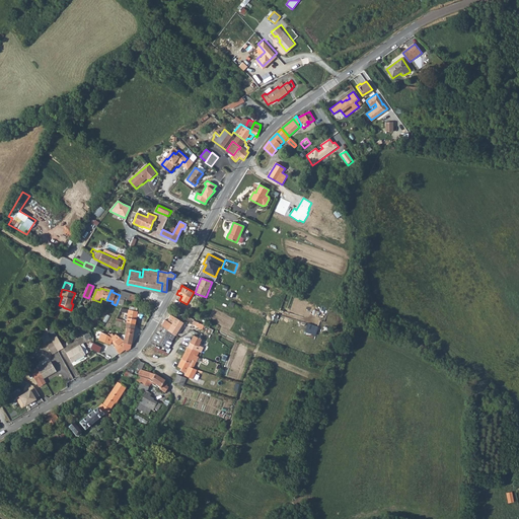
[(129,299),(131,293),(122,290),(120,295),(117,303),(123,305),(124,301),(124,298),(127,299),(129,299)]
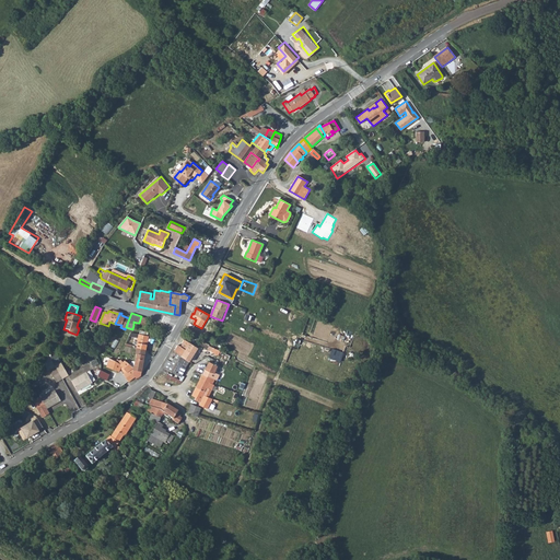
[(136,348),(146,350),(149,336),(148,336),(141,335),(139,334),(136,348)]
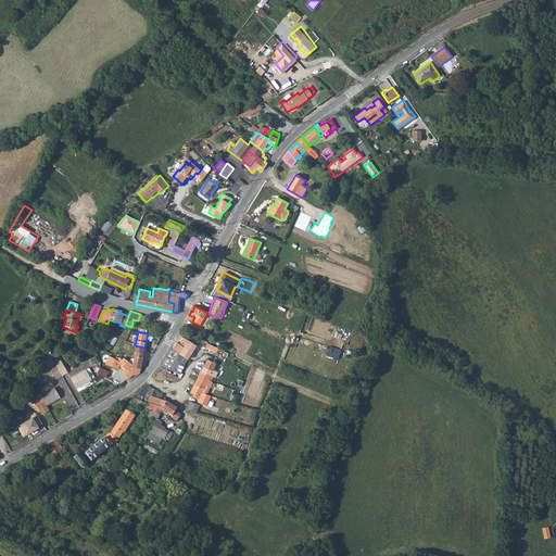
[(197,345),(182,337),(179,344),(177,342),(173,348),(176,350),(184,355),(188,358),(197,345)]
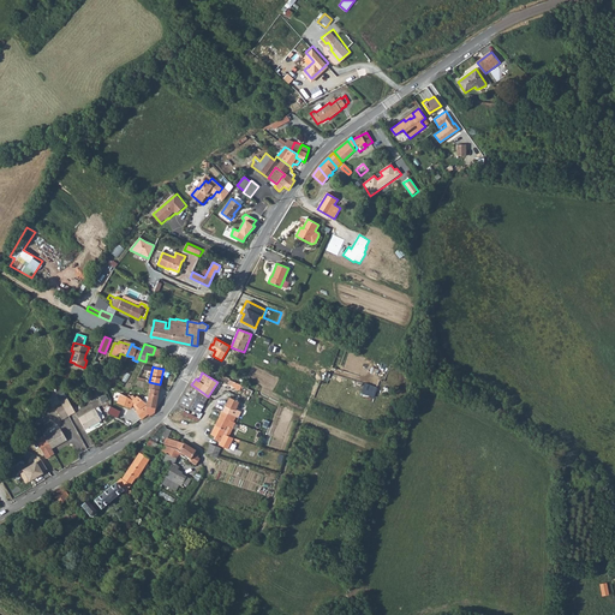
[(148,415),(150,417),(155,412),(160,384),(149,382),(148,388),(149,388),(148,396),(147,402),(147,404),(147,408),(148,415)]
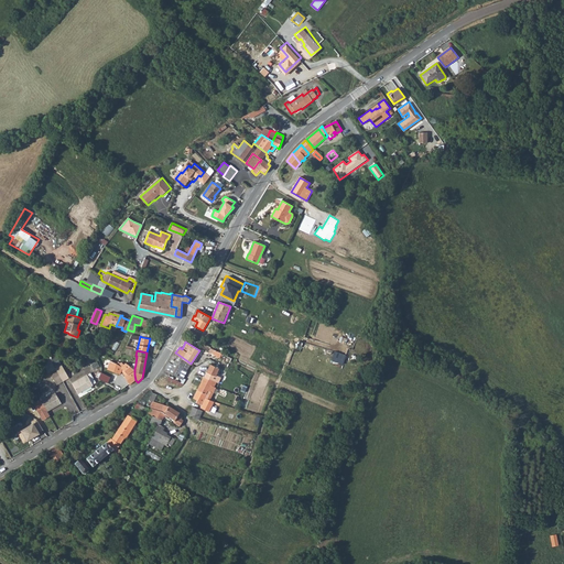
[(179,355),(174,361),(179,365),(183,367),(186,360),(179,355)]
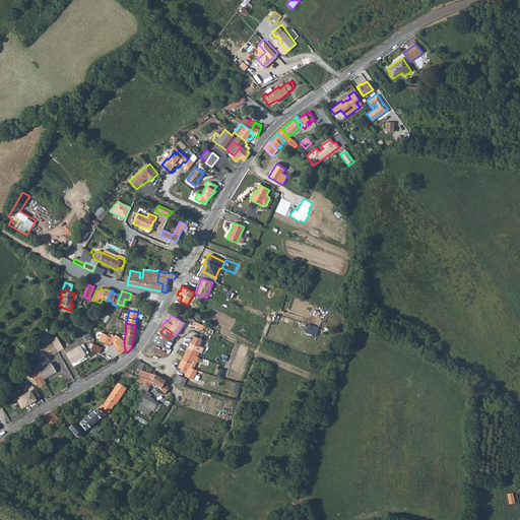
[(119,354),(125,350),(124,345),(124,341),(118,345),(112,337),(108,335),(107,335),(102,332),(99,340),(111,344),(112,341),(116,346),(114,347),(119,354)]
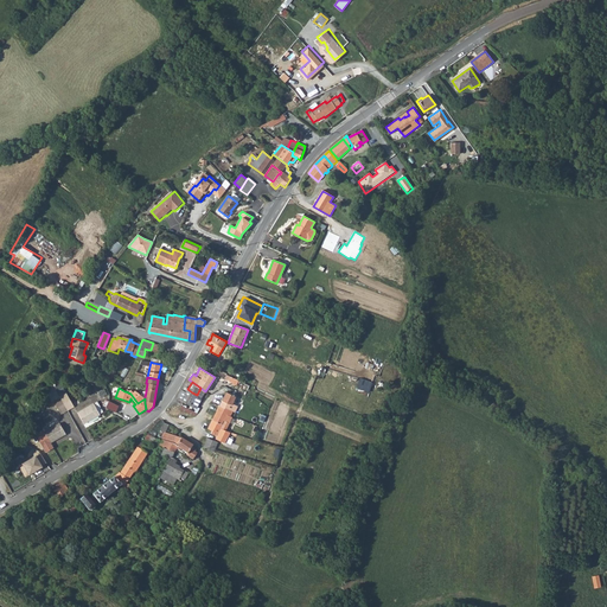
[(200,398),(205,391),(200,388),(197,395),(196,396),(200,398)]
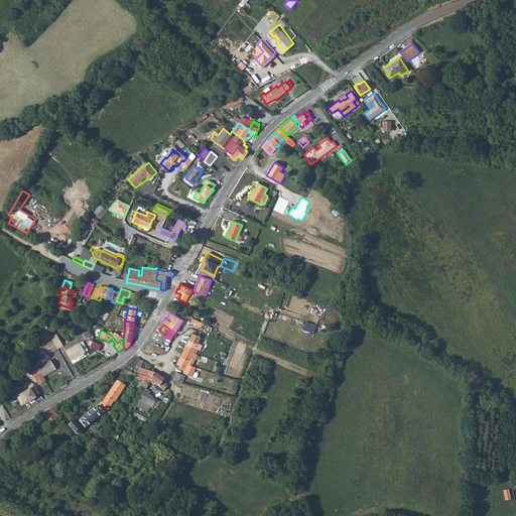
[(119,336),(114,332),(113,333),(111,331),(110,332),(108,331),(107,333),(111,335),(117,343),(123,339),(123,338),(119,336)]
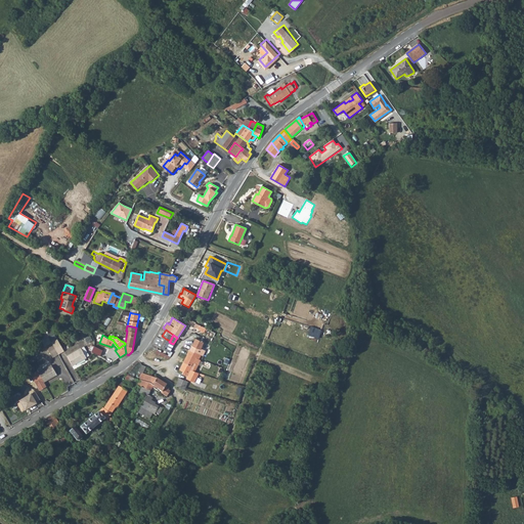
[(160,338),(157,337),(153,344),(165,350),(169,342),(160,338)]
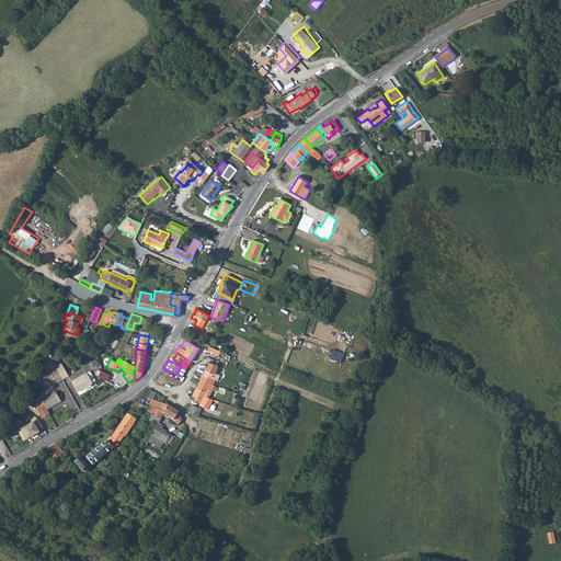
[(208,362),(202,376),(216,380),(217,380),(218,377),(214,375),(218,367),(208,362)]
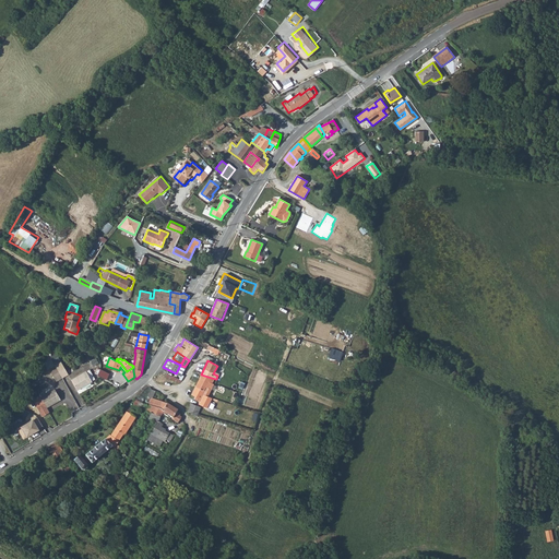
[(61,363),(56,366),(62,378),(68,373),(61,363)]
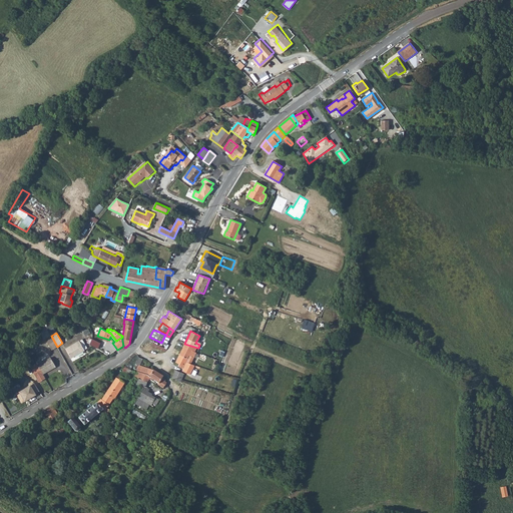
[(165,335),(161,343),(165,346),(170,338),(169,337),(165,335)]
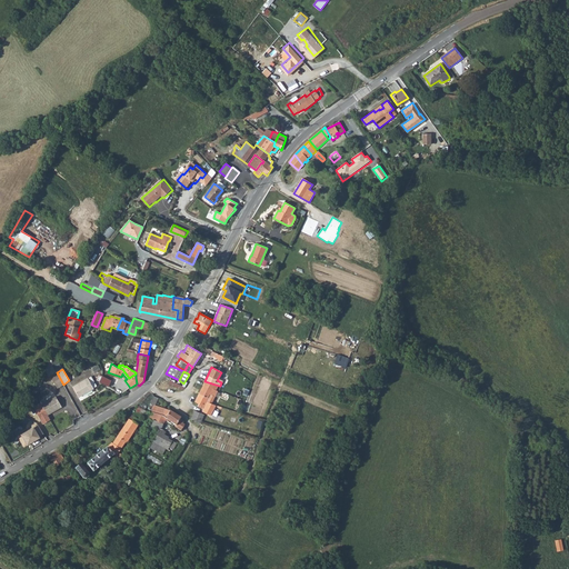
[(63,385),(57,372),(50,376),(57,388),(63,385)]
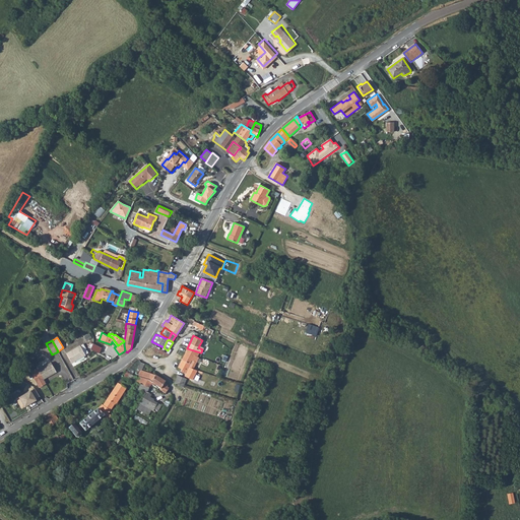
[(72,364),(85,354),(86,354),(85,353),(88,351),(83,343),(66,353),(72,364)]
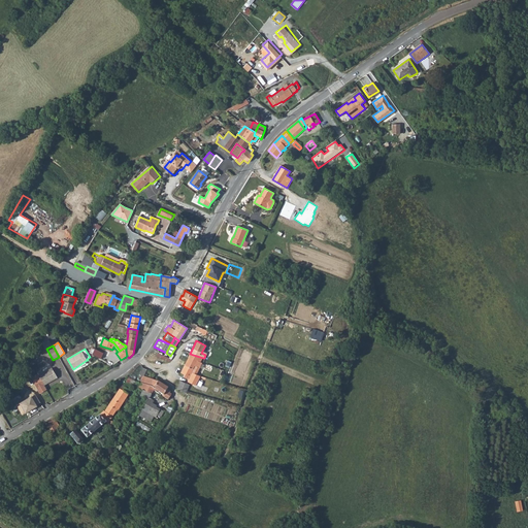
[(92,354),(101,359),(103,354),(95,349),(92,354)]
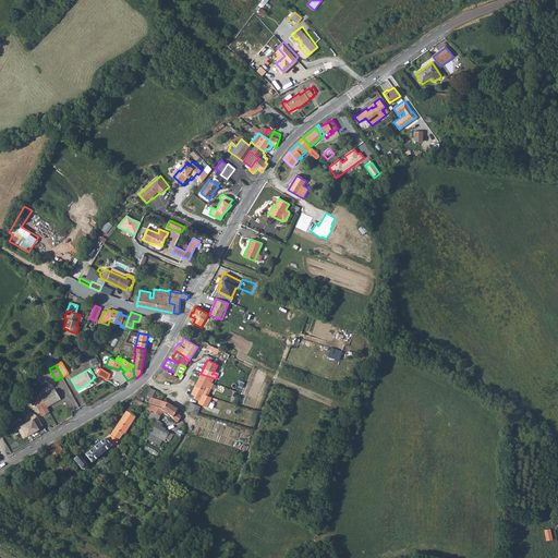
[(201,374),(199,378),(208,381),(205,386),(211,389),(214,384),(211,383),(215,378),(201,374)]
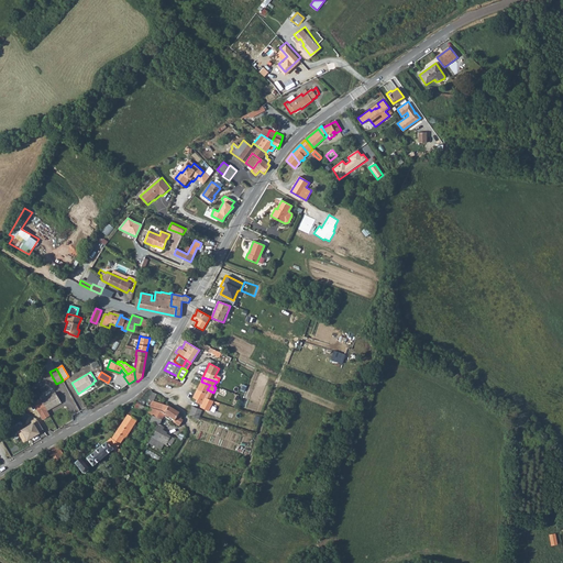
[(201,382),(192,397),(197,399),(196,403),(201,405),(200,407),(208,411),(213,401),(209,399),(213,393),(207,389),(210,385),(201,382)]
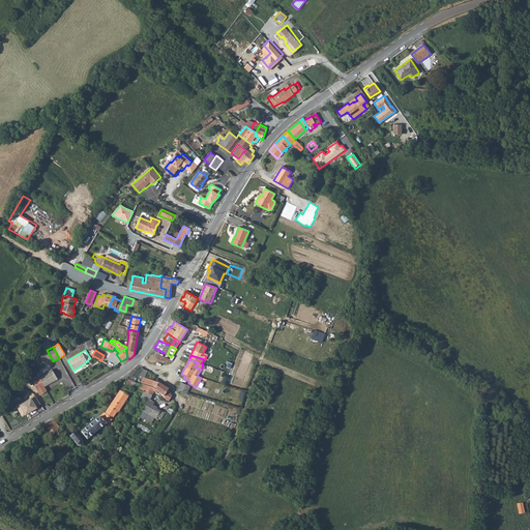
[(38,377),(45,387),(57,379),(52,370),(38,377)]
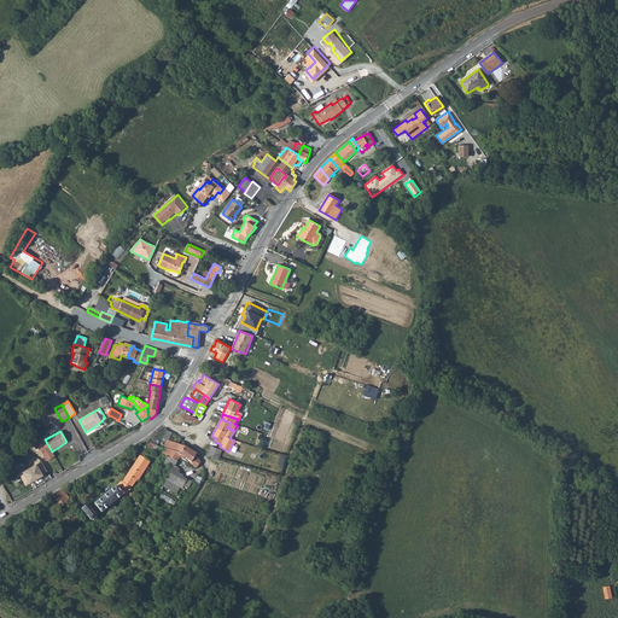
[(163,450),(150,443),(146,448),(158,453),(162,455),(164,456),(165,458),(164,461),(164,464),(173,467),(162,487),(176,494),(180,488),(181,489),(182,485),(187,488),(191,482),(182,476),(182,474),(179,473),(180,470),(175,466),(176,461),(180,455),(181,456),(180,458),(186,461),(187,460),(190,461),(190,464),(197,467),(200,461),(198,460),(199,458),(196,455),(196,454),(185,447),(169,441),(172,432),(167,431),(163,438),(168,441),(163,450)]
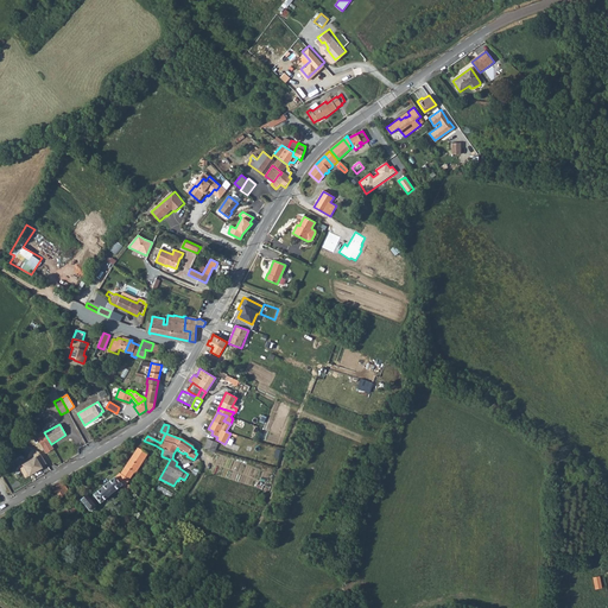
[(51,444),(44,432),(43,430),(35,435),(45,454),(54,449),(51,444)]
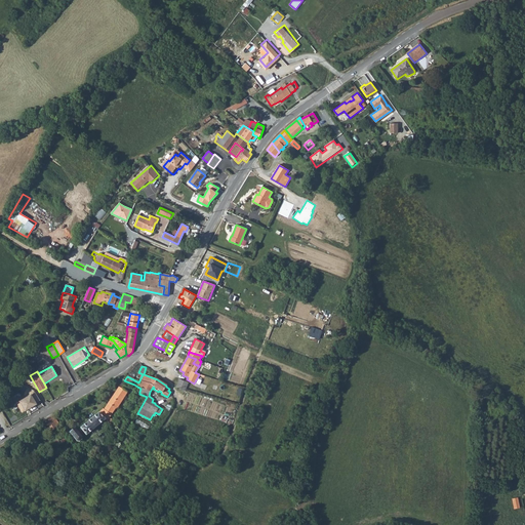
[(179,378),(176,387),(185,391),(189,382),(187,381),(185,380),(179,378)]
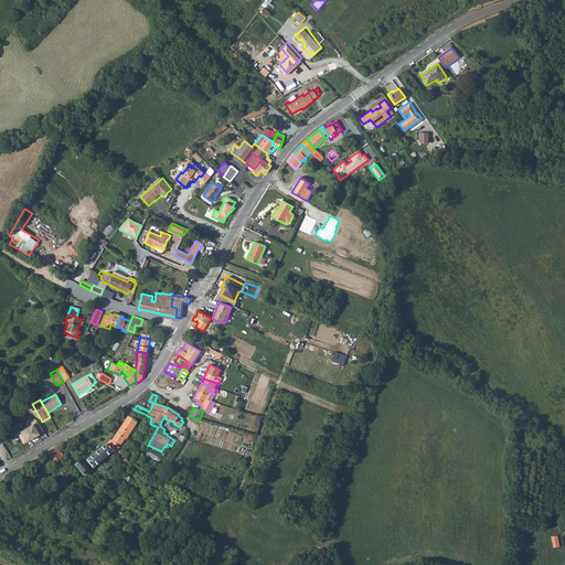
[(113,452),(118,456),(120,451),(117,449),(125,439),(126,440),(140,418),(130,412),(112,440),(110,440),(86,461),(93,469),(113,452)]
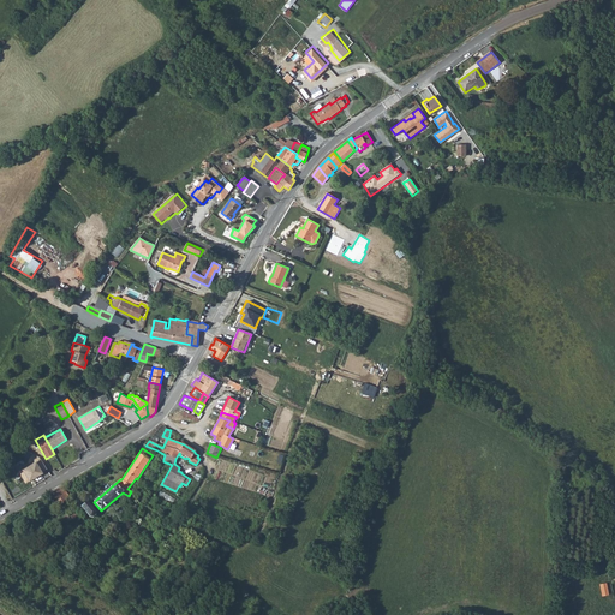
[(123,452),(117,455),(119,461),(126,457),(123,452)]
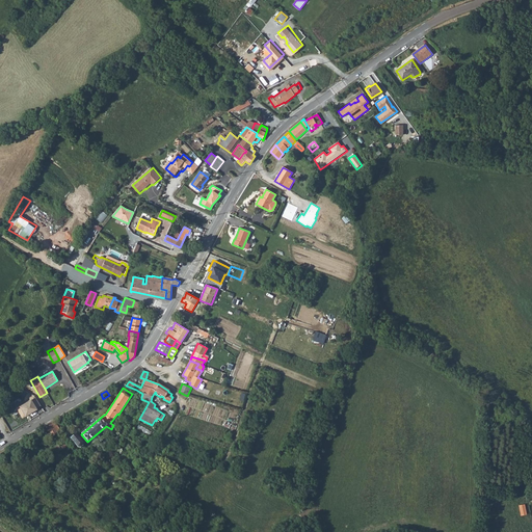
[(31,400),(17,408),(22,418),(36,409),(36,407),(41,405),(34,395),(30,398),(31,400)]
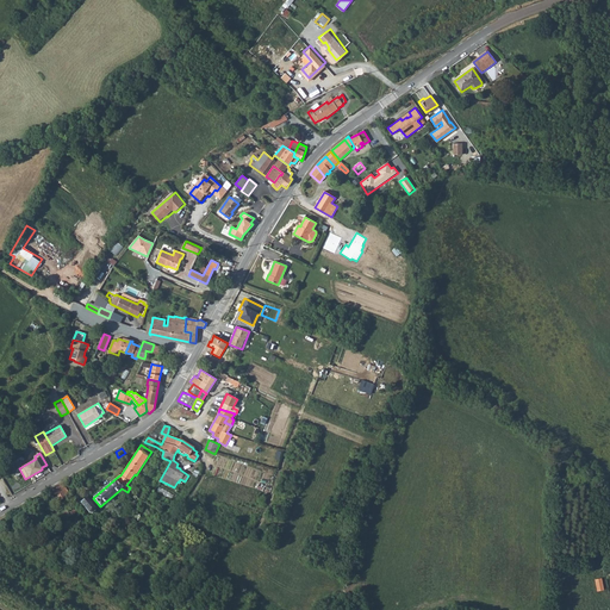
[(62,483),(49,491),(56,504),(69,496),(62,483)]
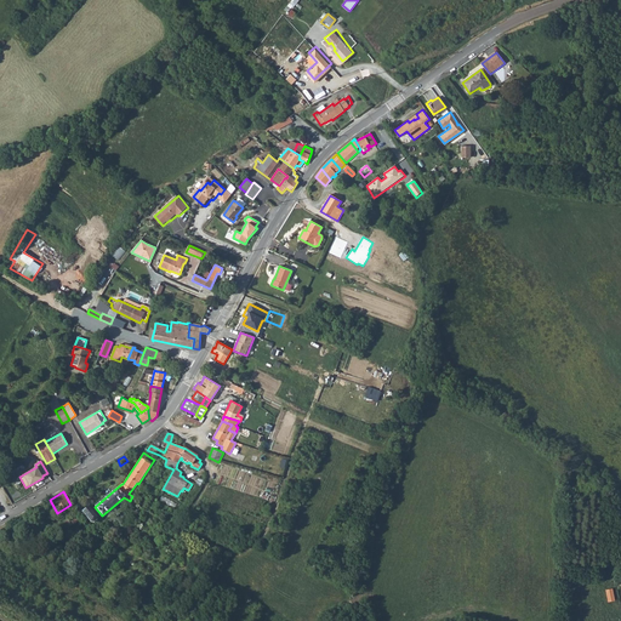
[(95,523),(97,520),(97,517),(89,506),(81,512),(90,523),(95,523)]
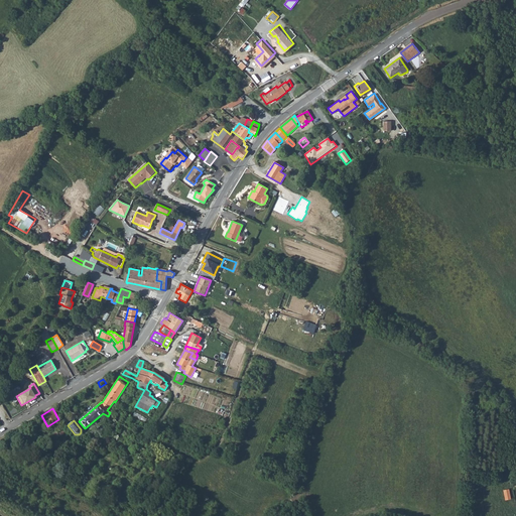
[(63,434),(67,432),(63,426),(55,431),(58,436),(61,435),(63,434)]
